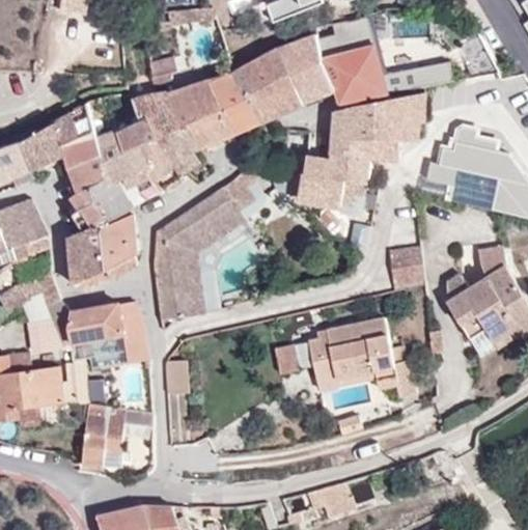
[(214,7),(213,5),(194,8),(195,20),(218,18),(214,7)]
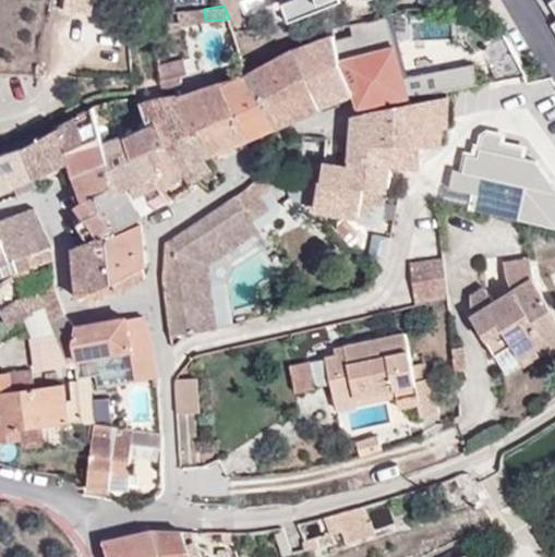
[(185,11),(186,24),(205,21),(204,9),(185,11)]
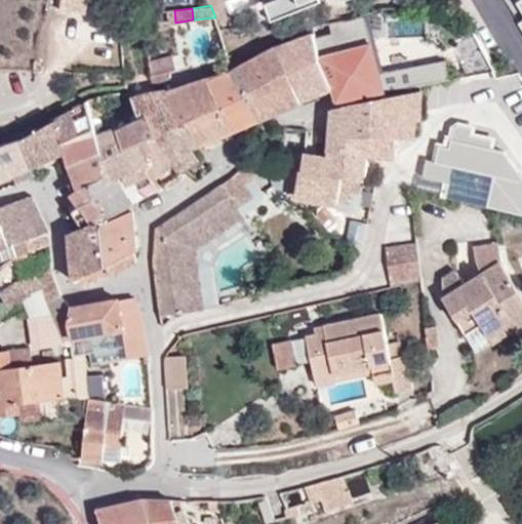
[(167,26),(176,25),(175,23),(174,10),(164,11),(167,26)]
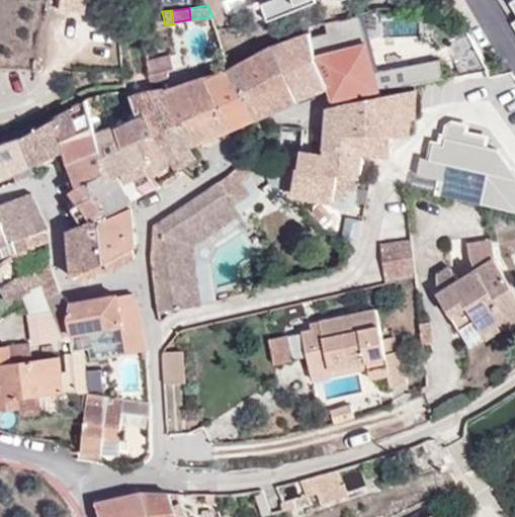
[(228,71),(253,118),(326,88),(329,86),(316,63),(308,36),(266,51),(228,71)]
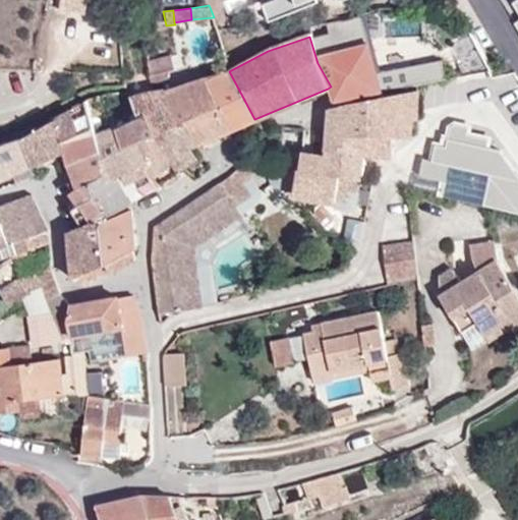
[(171,57),(147,60),(149,74),(166,72),(173,71),(171,57)]
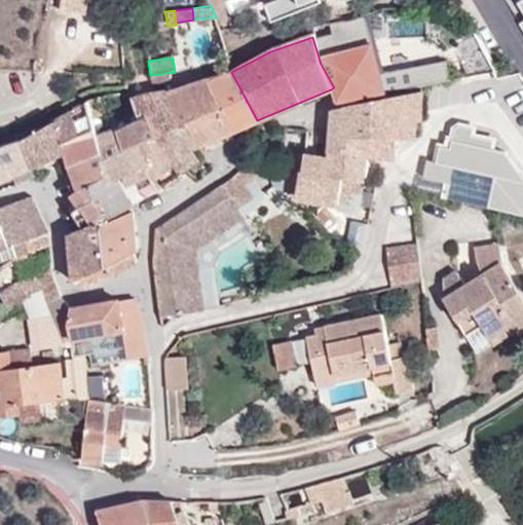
[(231,72),(208,79),(232,130),(257,120),(231,72)]
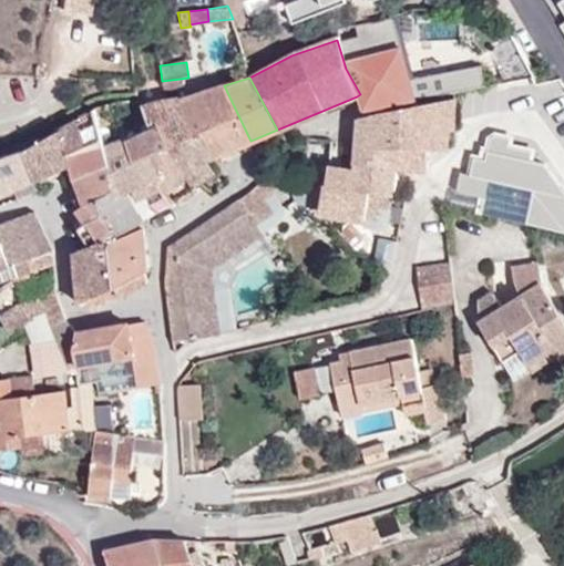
[(162,81),(163,90),(176,88),(182,88),(181,79),(162,81)]
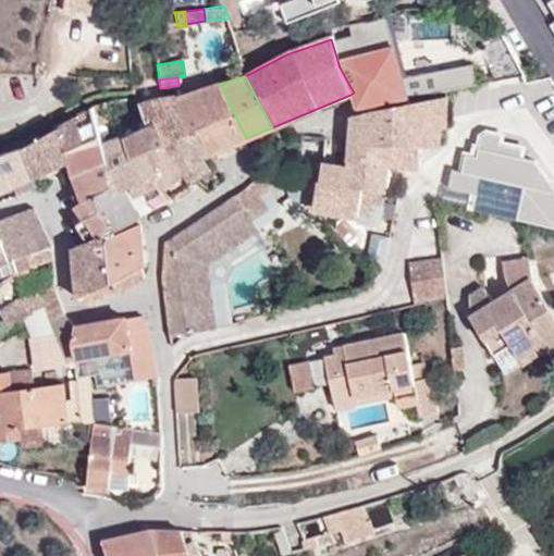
[(220,84),(197,90),(176,97),(201,158),(246,138),(220,84)]
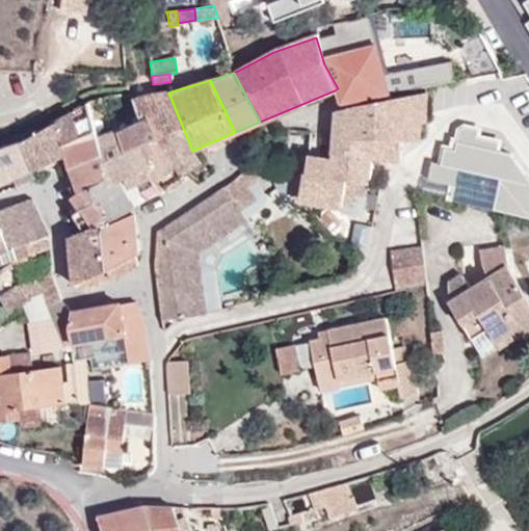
[(187,174),(203,161),(192,151),(168,93),(148,97),(131,101),(139,120),(182,178),(187,174)]
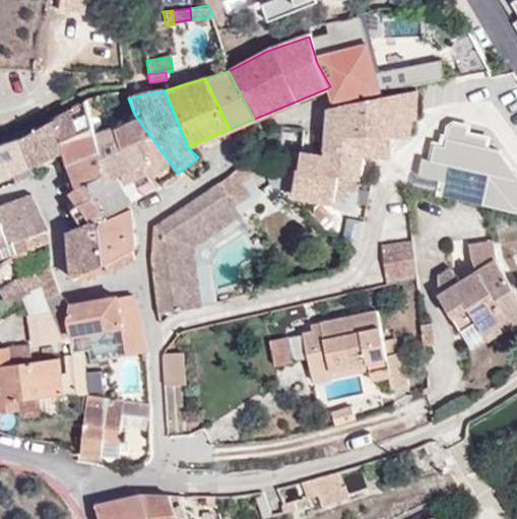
[(406,119),(407,93),(397,94),(396,119),(406,119)]
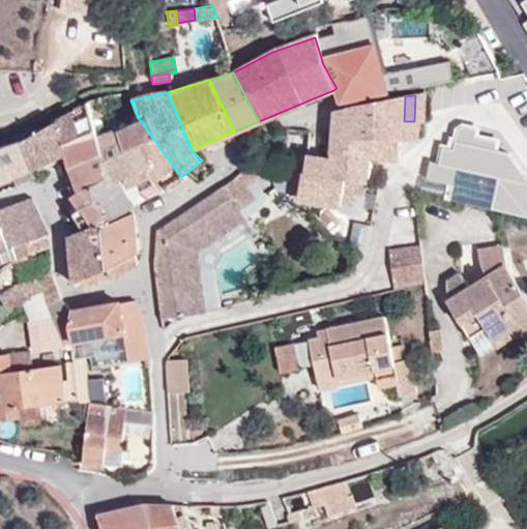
[(396,142),(413,142),(414,121),(404,121),(405,96),(354,105),(334,112),(332,135),(361,138),(360,160),(366,160),(396,159),(396,142)]
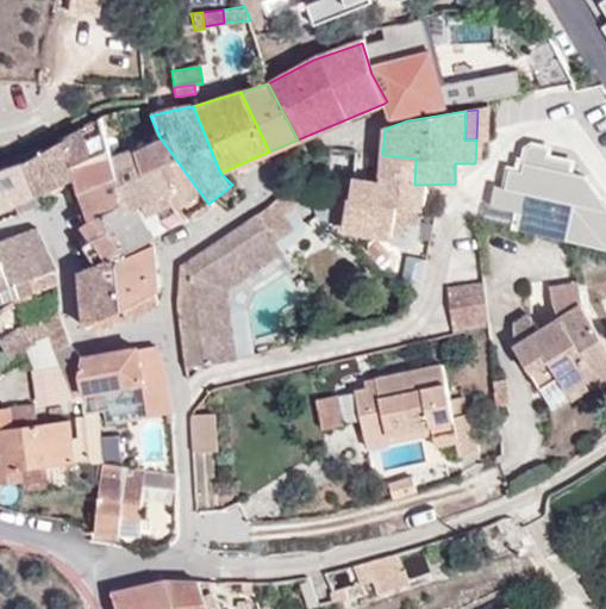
[(116,176),(110,157),(100,119),(63,140),(74,178),(79,194),(95,186),(116,176)]
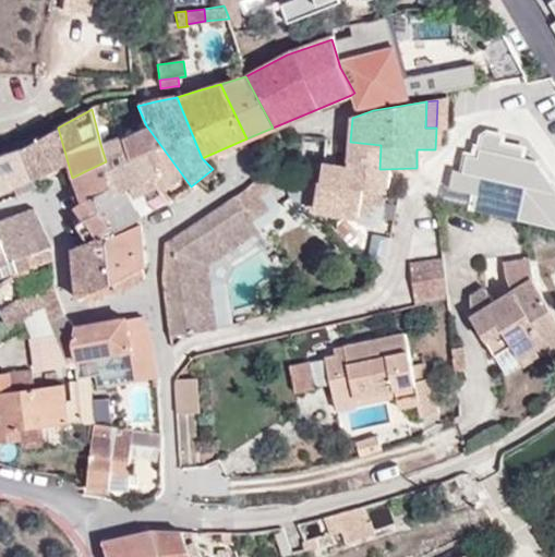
[(191,186),(146,125),(123,136),(136,155),(168,204),(191,186)]
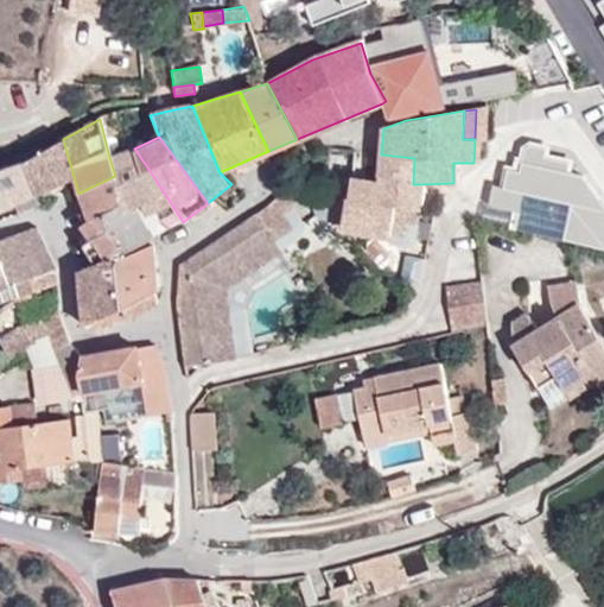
[(33,196),(74,177),(63,139),(21,163),(33,196)]
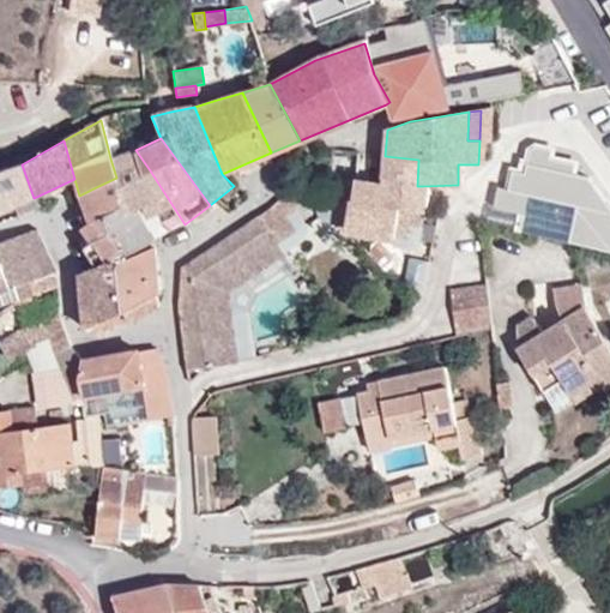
[(134,182),(150,170),(136,150),(110,158),(116,178),(155,240),(165,234),(134,182)]
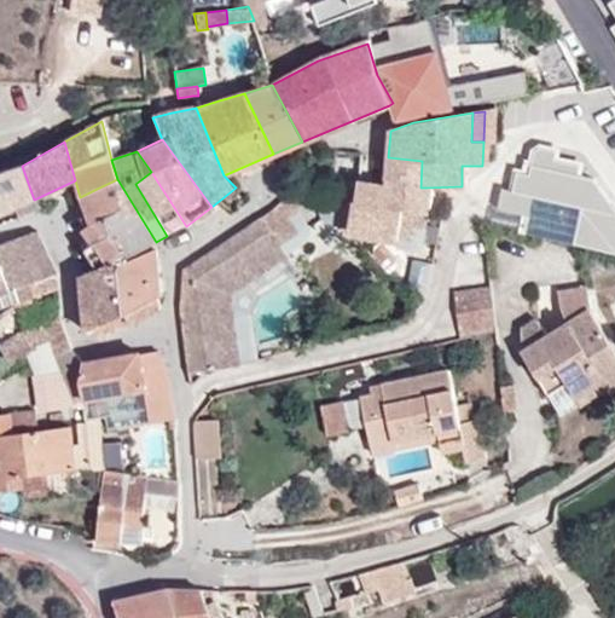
[(421,188),(422,161),(388,157),(386,188),(358,184),(355,195),(353,204),(413,215),(415,188),(421,188)]
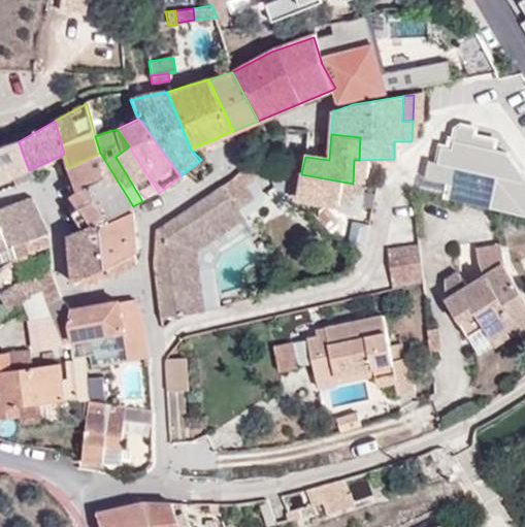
[(19,141),(0,146),(0,184),(29,170),(19,141)]
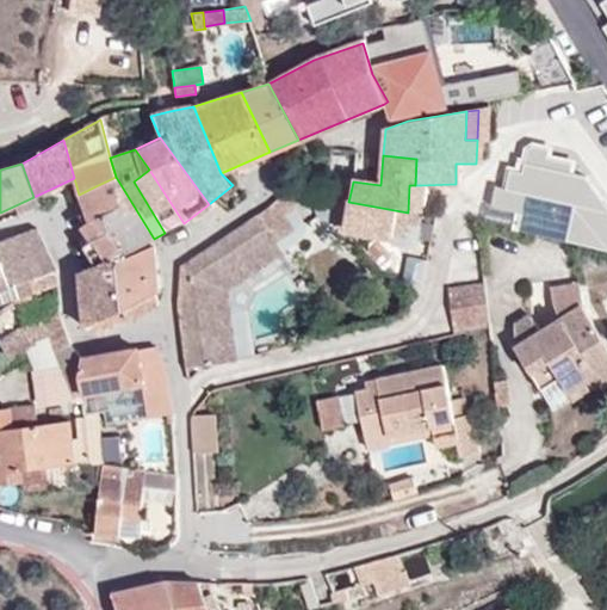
[(165,233),(184,223),(149,170),(134,182),(165,233)]
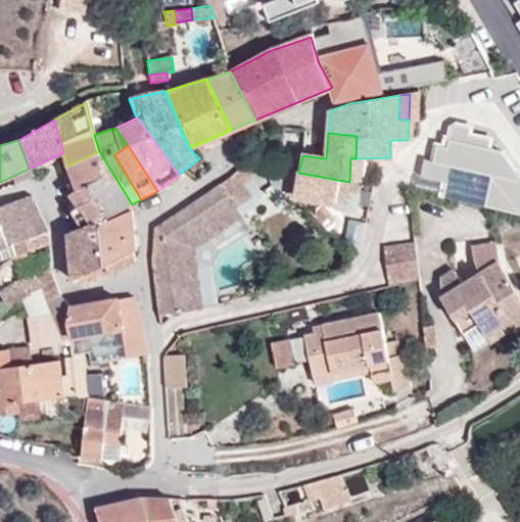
[(133,220),(132,204),(99,151),(82,159),(89,188),(77,195),(69,199),(76,207),(71,212),(79,228),(97,221),(116,211),(121,222),(133,220)]
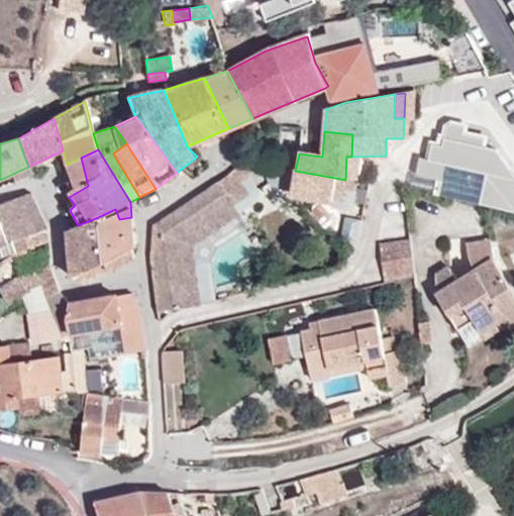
[(76,193),(88,186),(81,158),(67,165),(69,177),(76,193)]
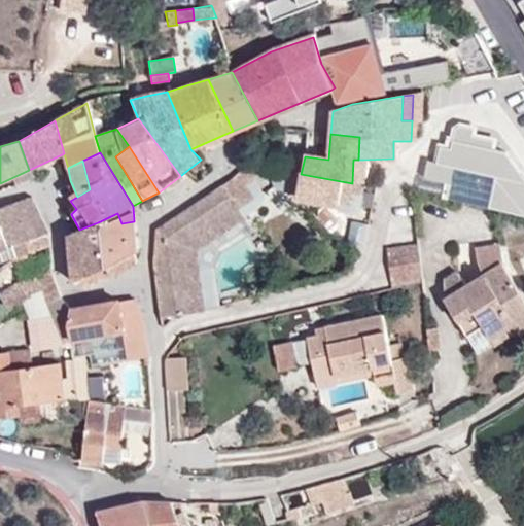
[(280,170),(301,174),(303,166),(282,162),(280,170)]
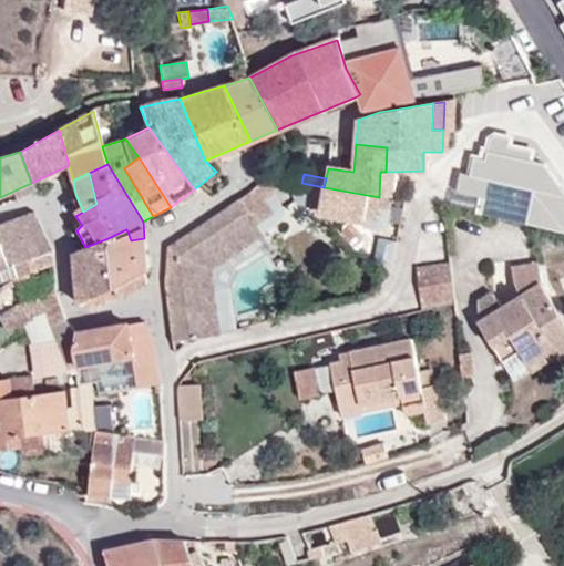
[(283,212),(282,209),(280,207),(273,196),(274,195),(264,181),(238,198),(254,226),(255,227),(259,235),(277,224),(278,223),(280,220),(282,218),(282,216),(283,214),(283,212)]
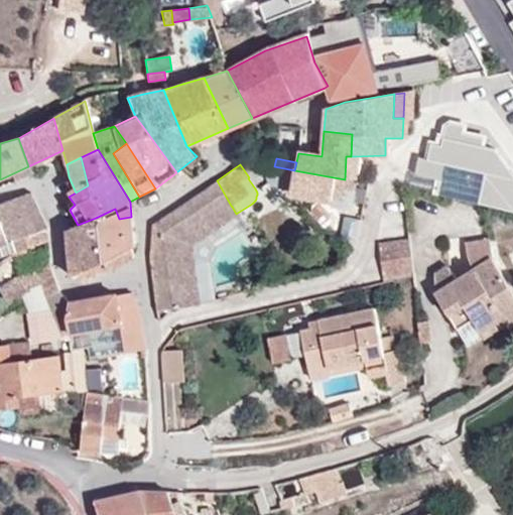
[(274,166),(267,165),(264,178),(265,179),(265,180),(266,181),(266,182),(267,182),(267,183),(268,183),(268,184),(269,184),(269,185),(270,185),(271,186),(272,186),(273,187),(274,187),(275,188),(276,188),(278,188),(289,190),(289,194),(331,202),(330,211),(345,213),(346,213),(347,212),(348,212),(349,211),(350,210),(351,209),(355,181),(350,180),(345,179),(294,170),(274,166)]
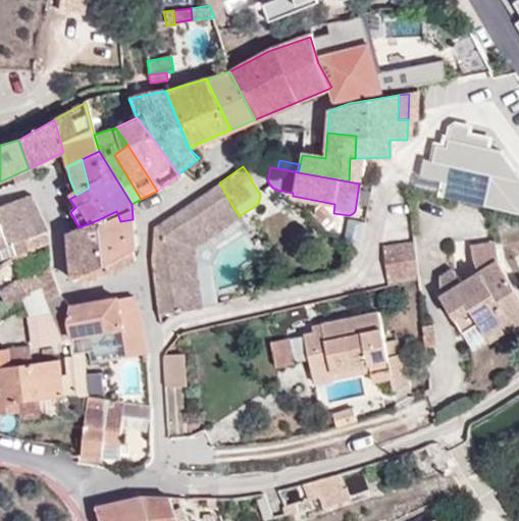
[(187,187),(192,183),(184,170),(178,174),(187,187)]
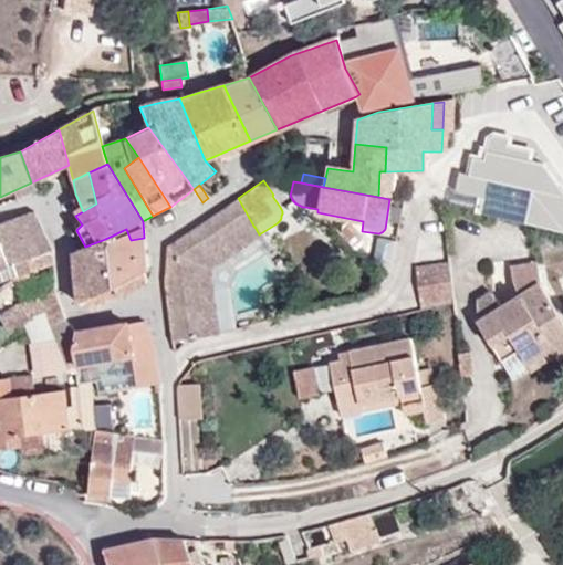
[(166,248),(168,312),(171,343),(204,338),(196,267),(254,227),(253,226),(238,198),(166,248)]
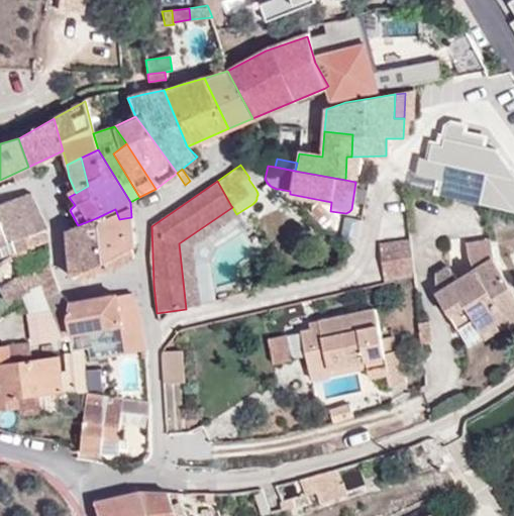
[(47,242),(46,231),(29,193),(0,203),(0,226),(5,243),(11,241),(15,252),(47,242)]
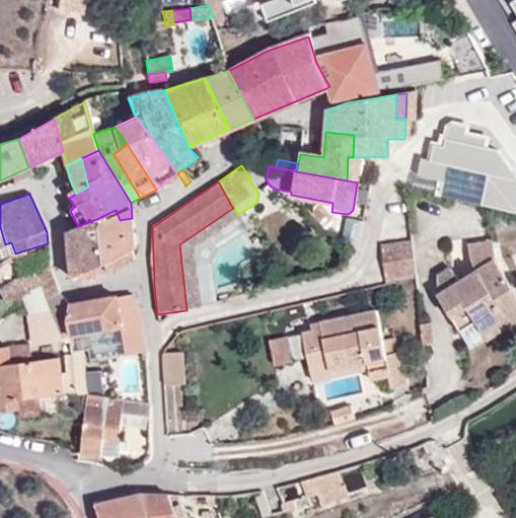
[(191,248),(238,217),(237,215),(233,208),(179,244),(187,310),(198,308),(191,248)]
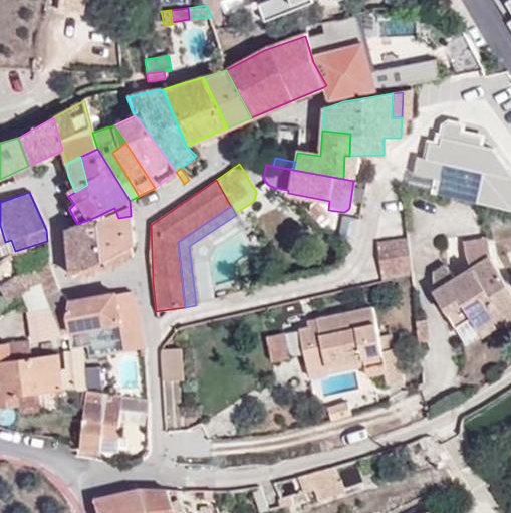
[(128,247),(134,244),(131,216),(118,218),(114,208),(95,217),(99,260),(100,259),(109,255),(128,247)]
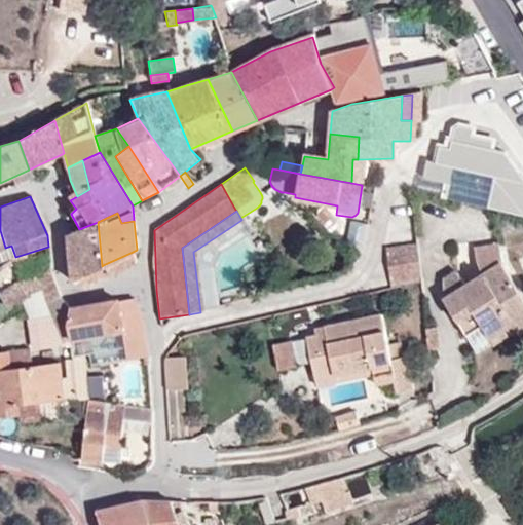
[(70,282),(102,266),(98,222),(79,229),(67,235),(70,282)]
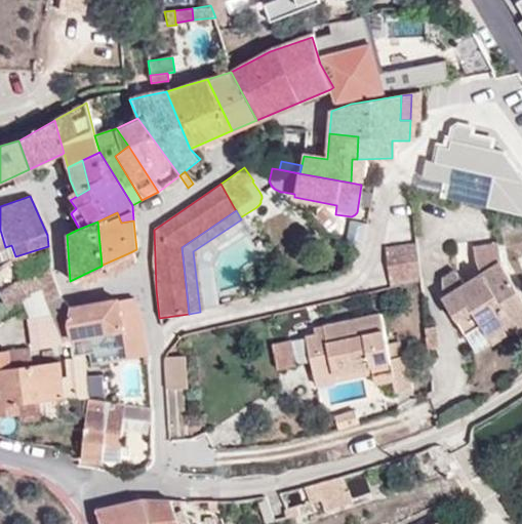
[(360,248),(364,228),(348,225),(345,245),(360,248)]
